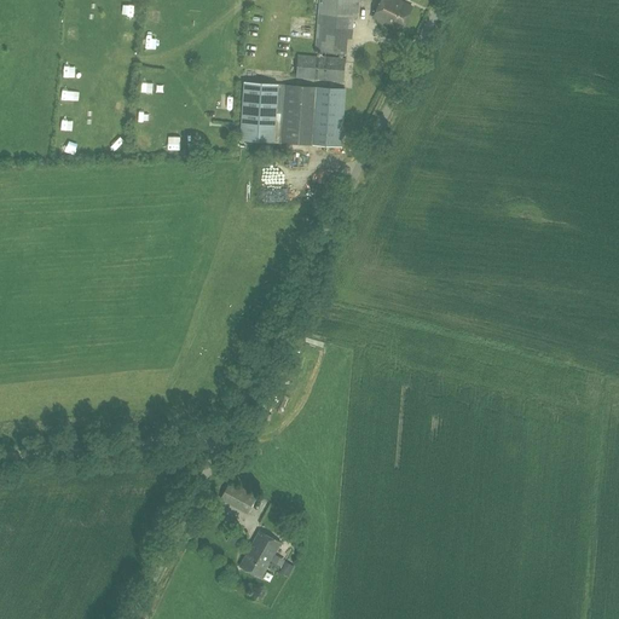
[(319,0),(316,51),(347,53),(350,18),(359,18),(360,0),(319,0)]
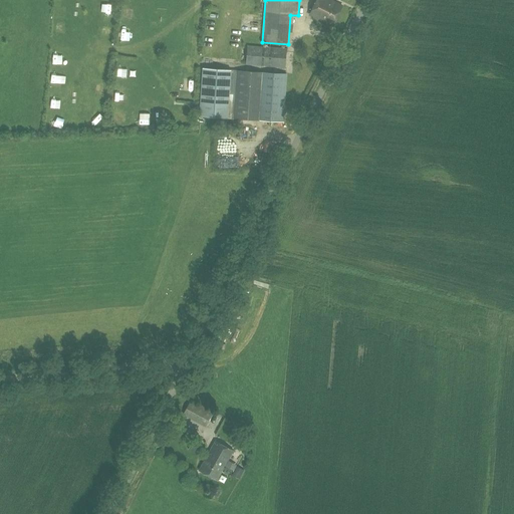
[(330,0),(316,0),(310,14),(333,25),(342,6),(330,0)]
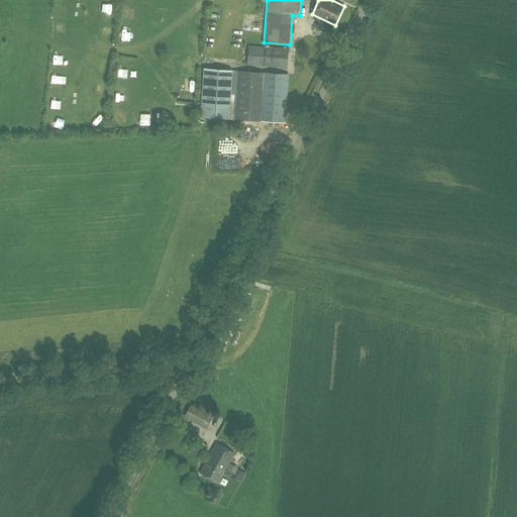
[(124,18),(133,19),(134,8),(124,8),(124,18)]
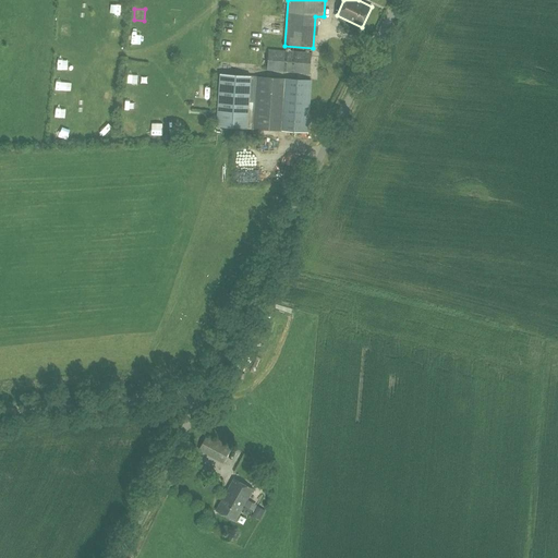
[(273,21),(282,23),(284,14),(275,12),(273,21)]
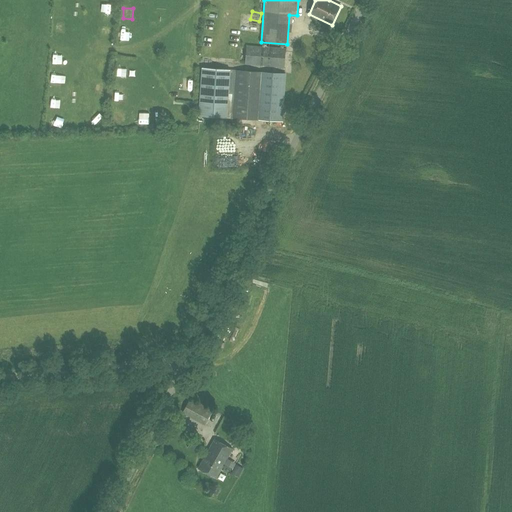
[(307,21),(295,26),(300,38),(311,34),(307,21)]
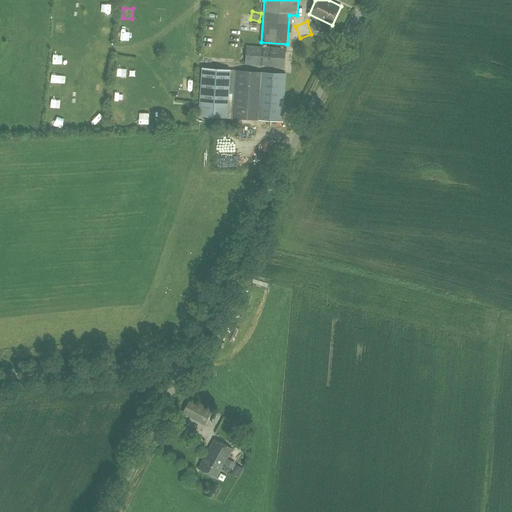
[(121,27),(121,38),(132,39),(133,28),(121,27)]
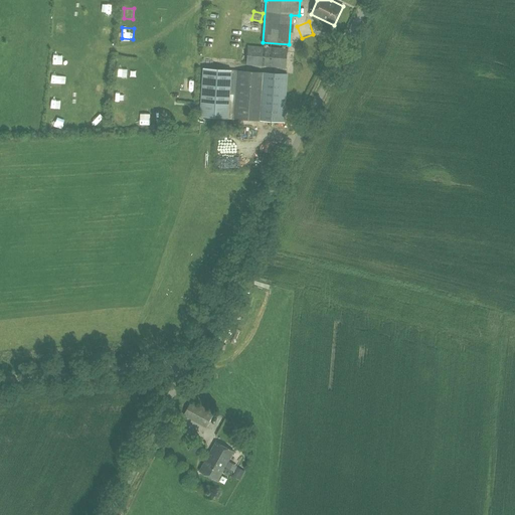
[(248,46),(247,64),(286,67),(288,49),(248,46)]
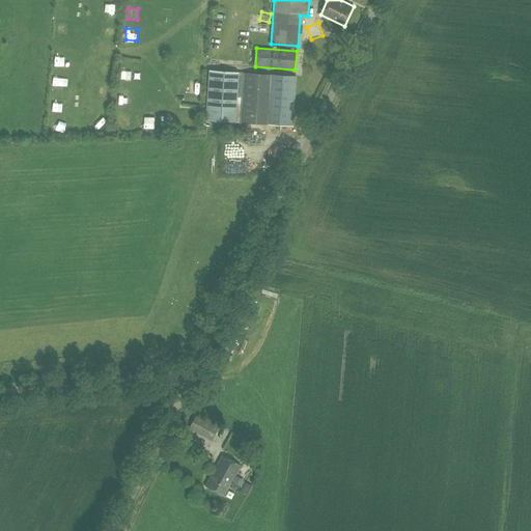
[(65,71),(67,62),(57,59),(55,67),(65,71)]
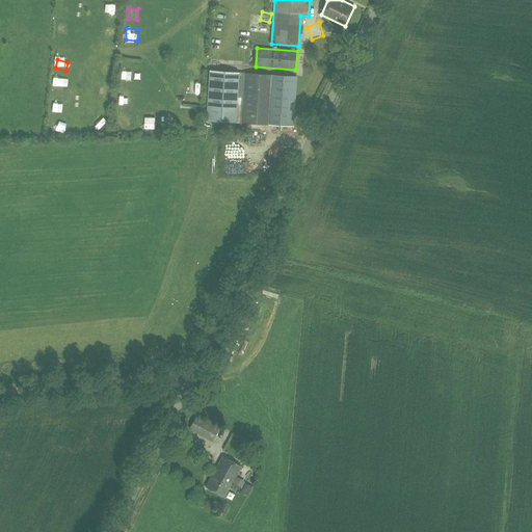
[(135,81),(135,68),(123,68),(123,81),(135,81)]
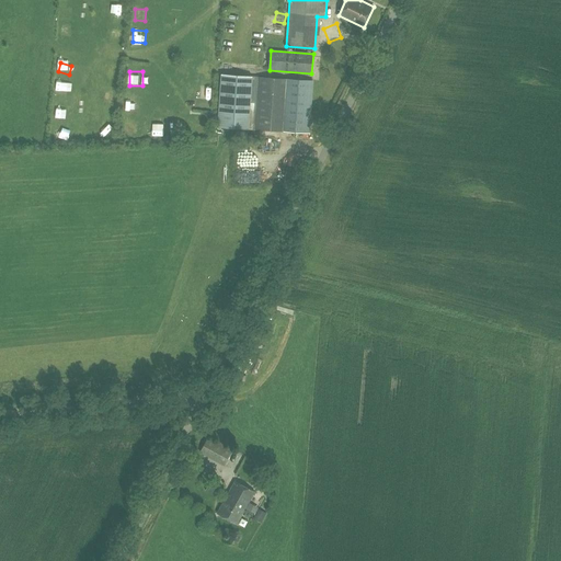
[(221,75),(217,127),(249,129),(252,77),(221,75)]
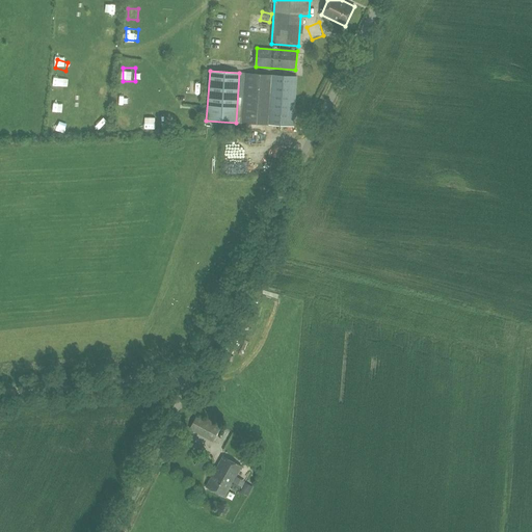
[(293,126),(296,77),(245,73),(242,123),(293,126)]
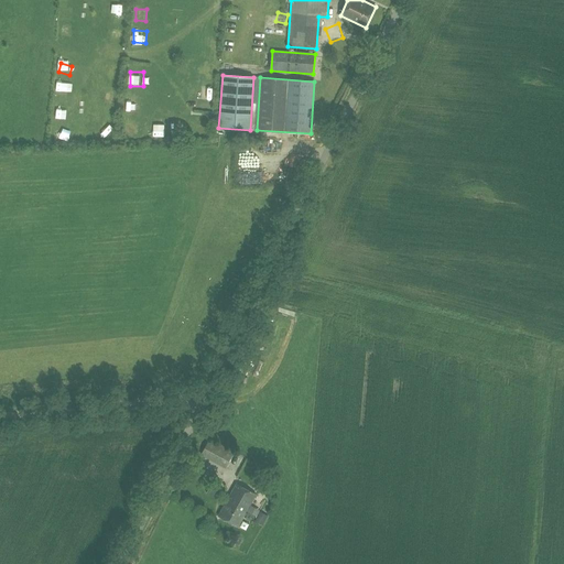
[(167,138),(167,125),(155,125),(155,138),(167,138)]
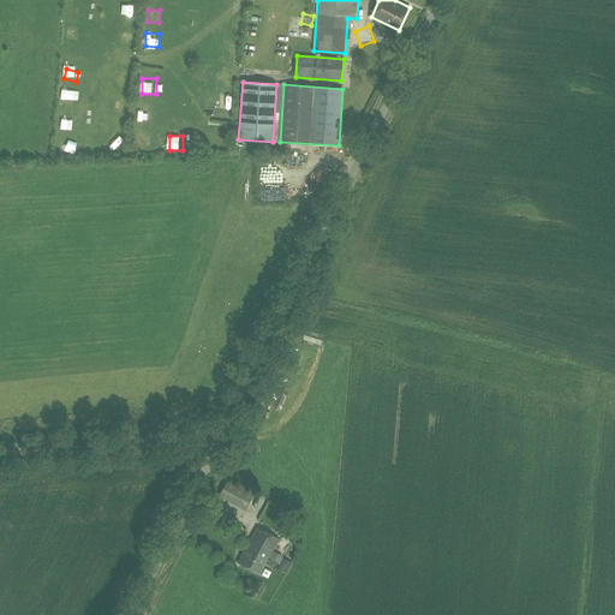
[(119,153),(129,145),(124,138),(114,144),(119,153)]
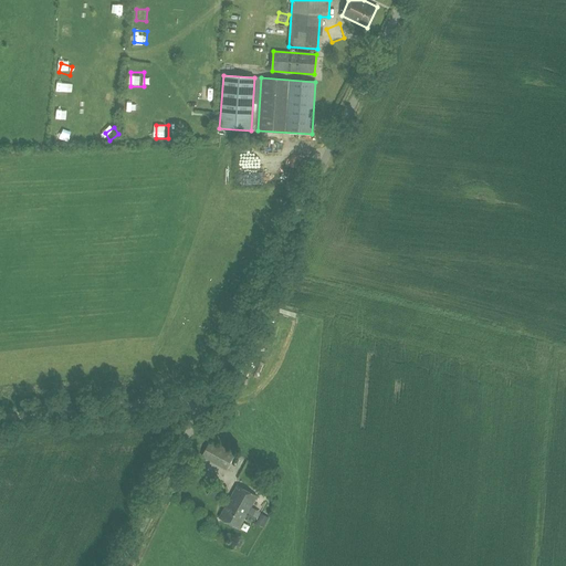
[(331,238),(327,247),(333,249),(336,241),(331,238)]
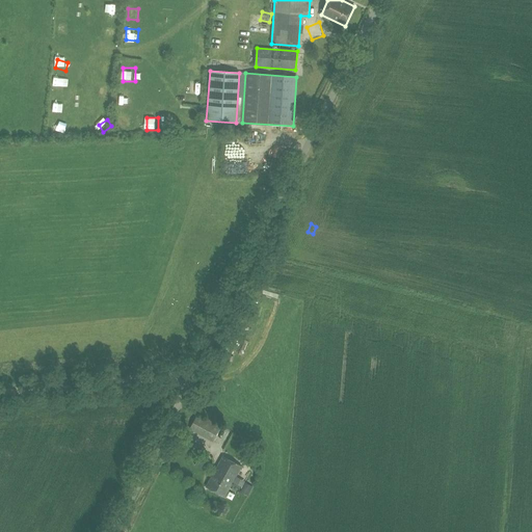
[(213,442),(221,427),(200,414),(191,428),(213,442)]
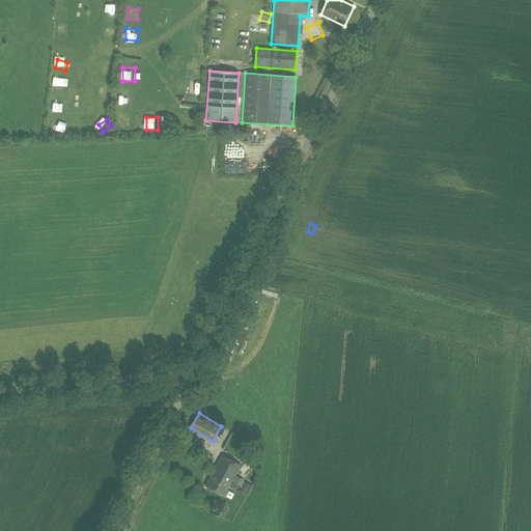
[(242,466),(223,455),(205,486),(224,497),(242,466)]
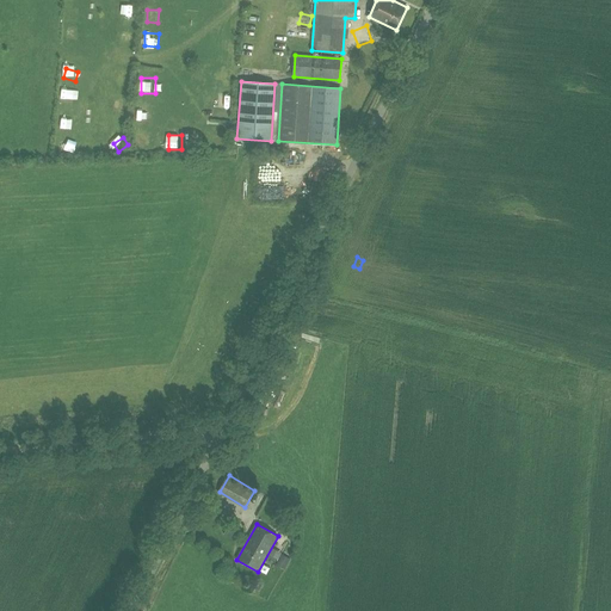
[(229,525),(223,535),(234,541),(239,531),(229,525)]
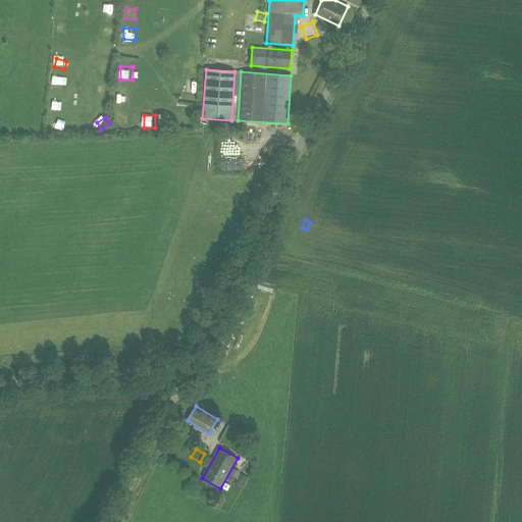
[(236,482),(243,486),(248,477),(241,473),(236,482)]
